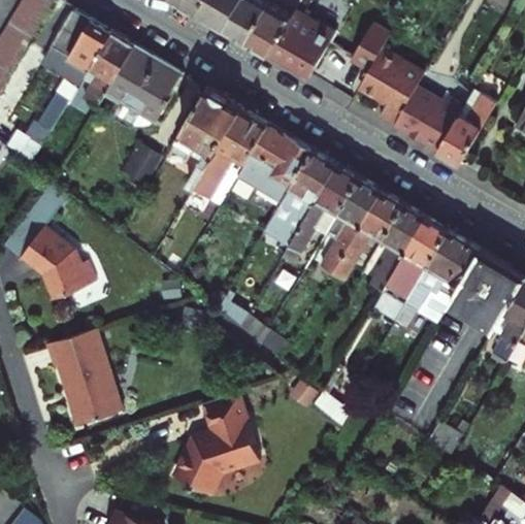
[(0,90),(53,0),(24,0),(24,1),(0,40),(0,90)]
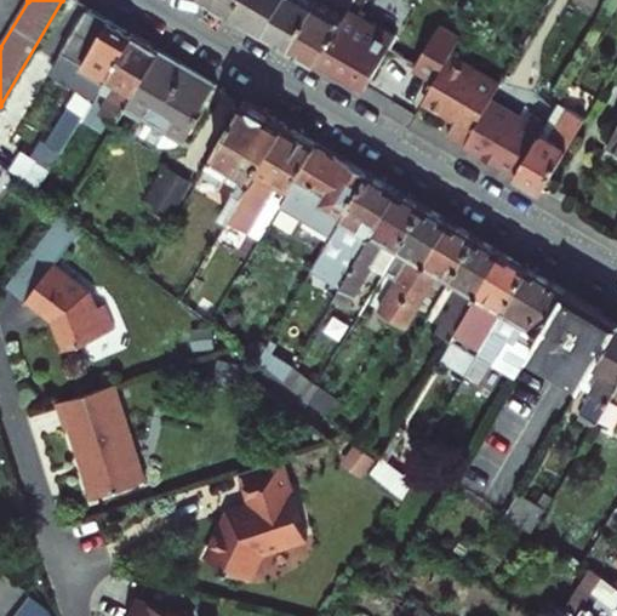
[(205,0),(230,15),(239,0),(205,0)]
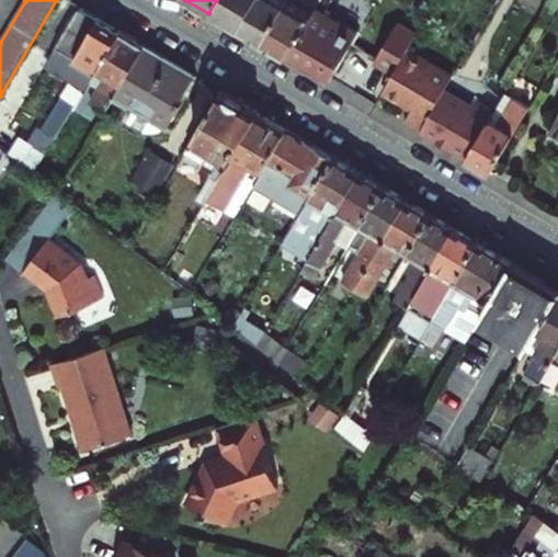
[(238,31),(255,0),(216,0),(208,13),(238,31)]
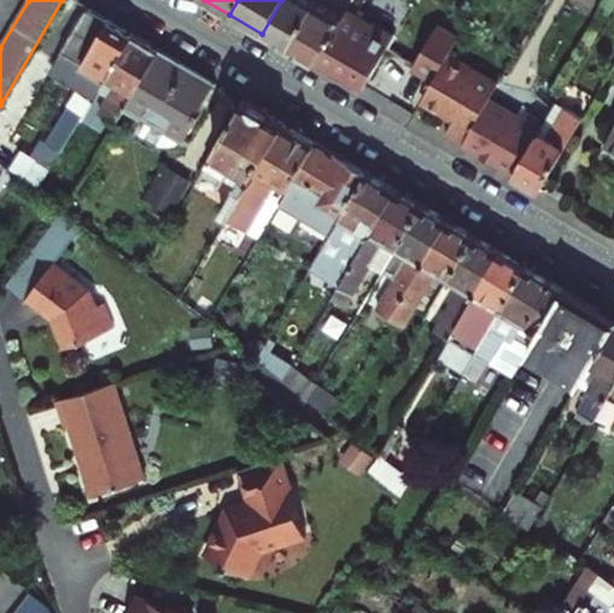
[(287,50),(315,1),(313,0),(281,0),(262,34),(287,50)]
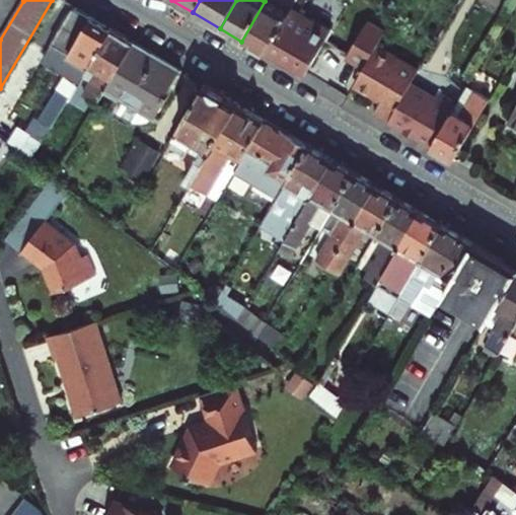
[(287,15),(265,1),(241,42),(264,55),(287,15)]
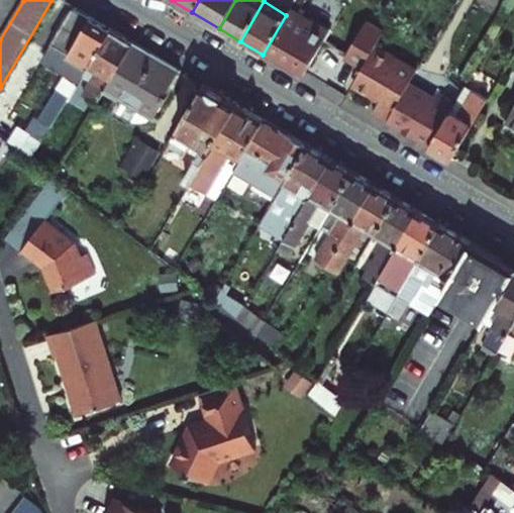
[(82,79),(110,32),(74,11),(53,46),(79,62),(72,74),(82,79)]
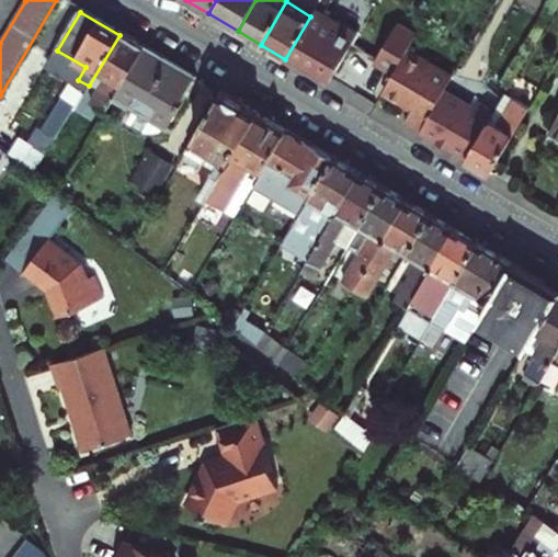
[(285,59),(322,81),(338,54),(344,57),(355,37),(339,26),(336,31),(310,16),(285,59)]
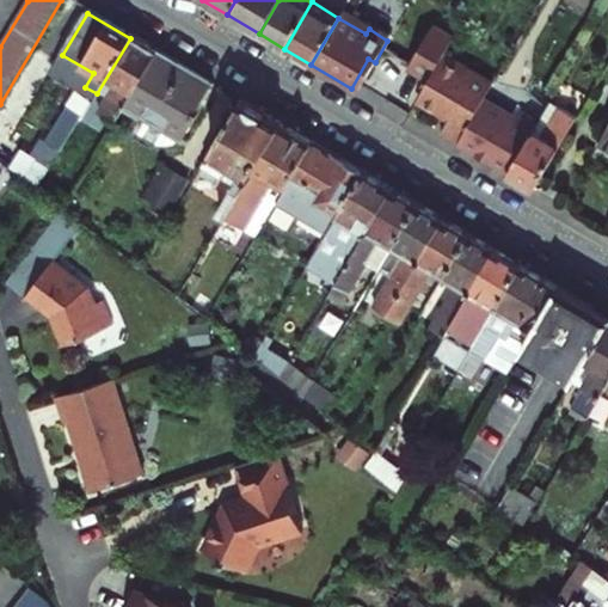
[(157,54),(130,38),(97,93),(109,100),(98,118),(112,128),(124,108),(157,54)]
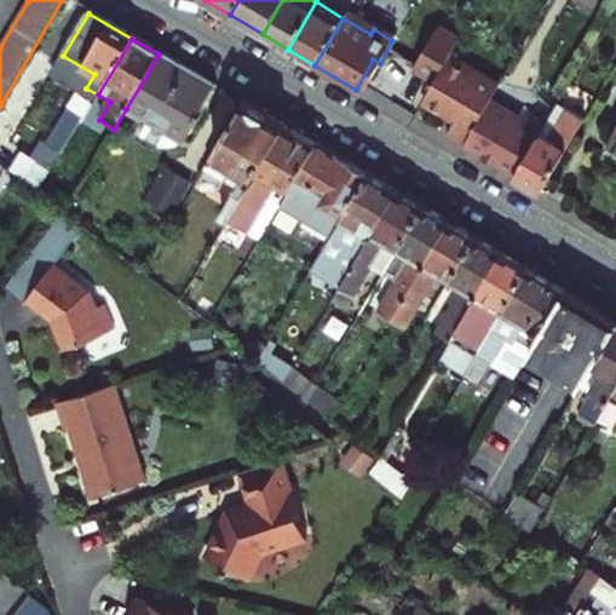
[(444,63),(424,51),(402,87),(422,99),(444,63)]
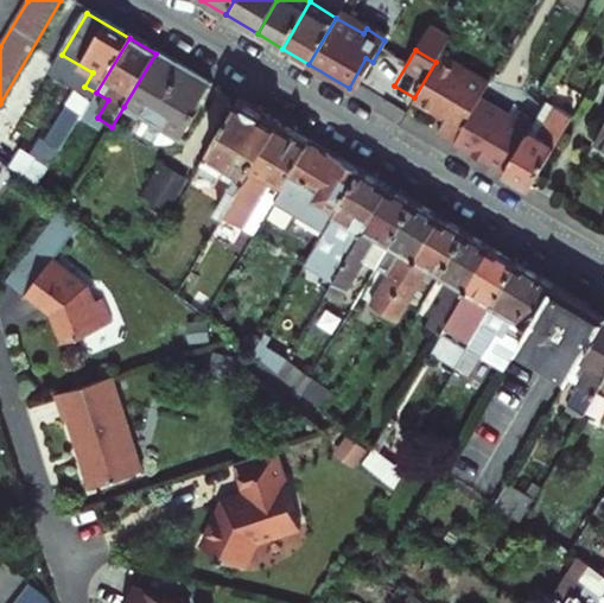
[(195,112),(209,87),(156,54),(124,107),(146,120),(150,119),(184,140),(199,115),(195,112)]
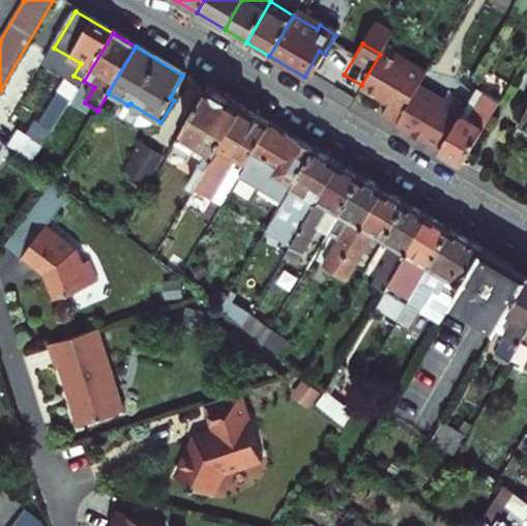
[(47,60),(74,76),(81,63),(54,48),(47,60)]
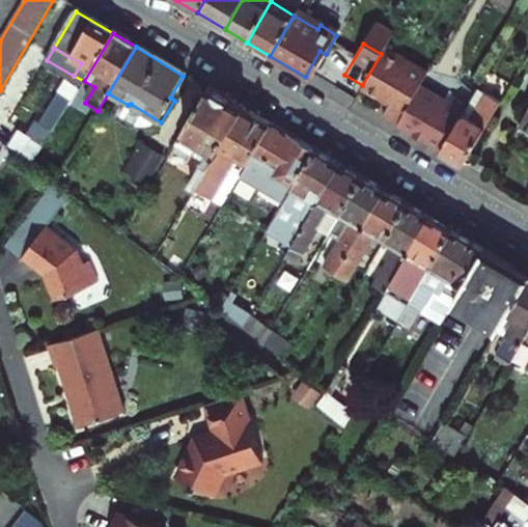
[(305,77),(310,79),(326,54),(320,51),(305,77)]
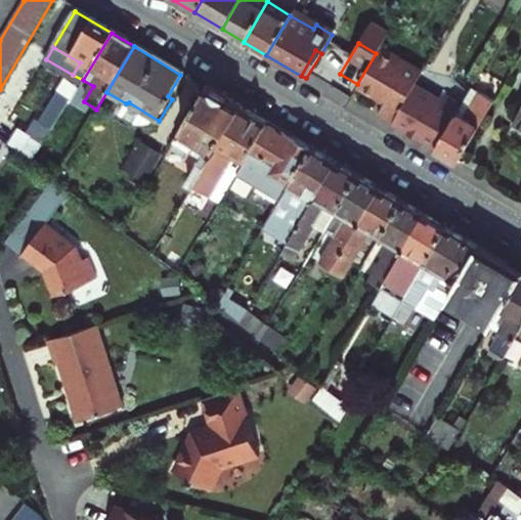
[(419,77),(377,51),(376,53),(357,84),(354,90),(381,105),(374,118),(388,127),(409,91),(419,77)]
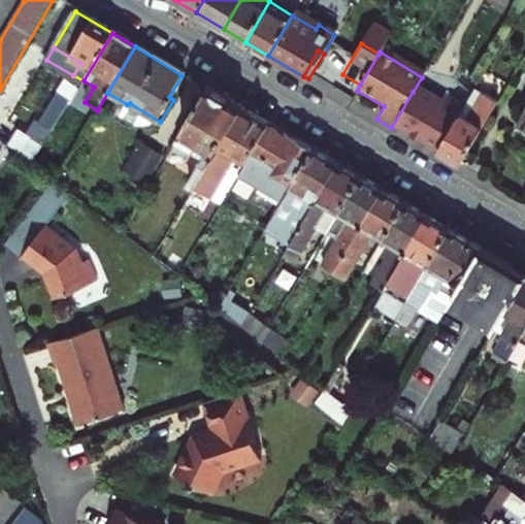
[(482,97),(494,105),(505,87),(492,79),(482,97)]
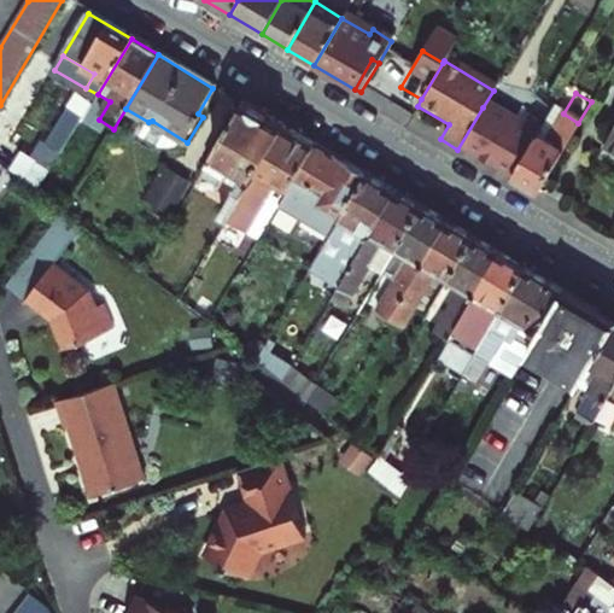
[(226,225),(282,129),(243,106),(212,159),(246,179),(221,221),(226,225)]
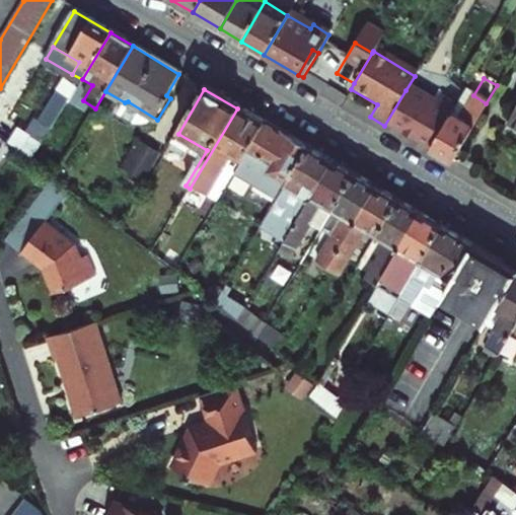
[(433,105),(406,90),(384,126),(412,142),(433,105)]
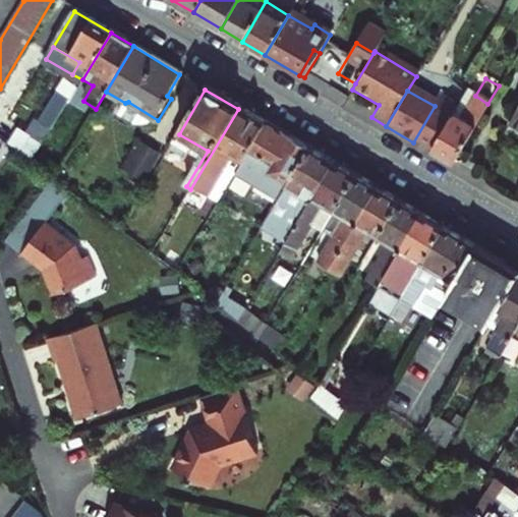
[(452,115),(429,152),(452,165),(487,104),(475,96),(461,120),(452,115)]
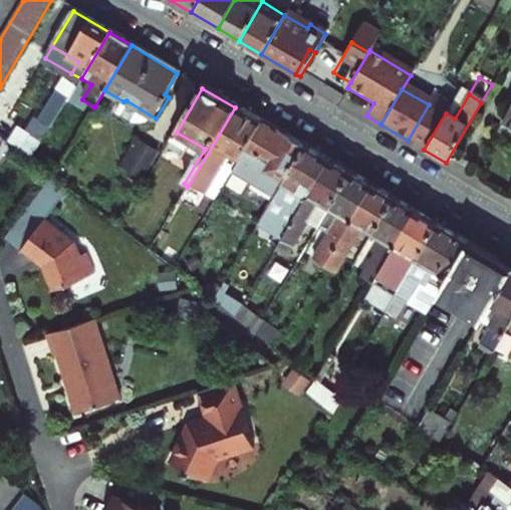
[(0,120),(10,103),(0,96),(0,120)]
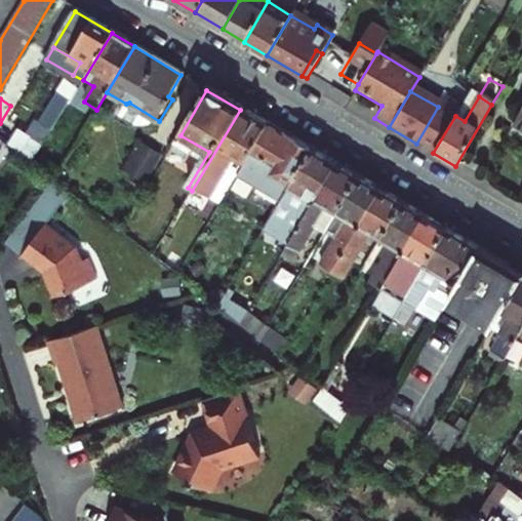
[(416,144),(433,153),(455,116),(438,107),(416,144)]
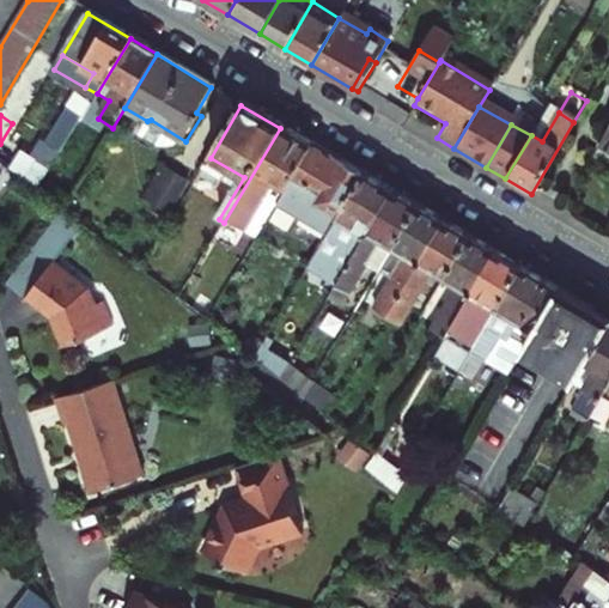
[(608,125),(596,149),(608,156),(608,125)]
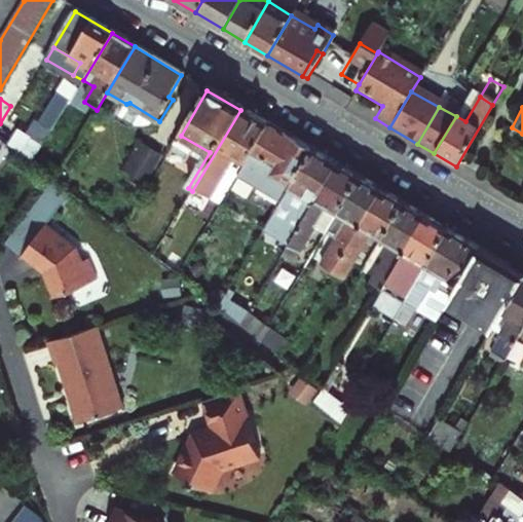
[(244,162),(266,125),(240,110),(192,191),(209,200),(233,157),(244,162)]
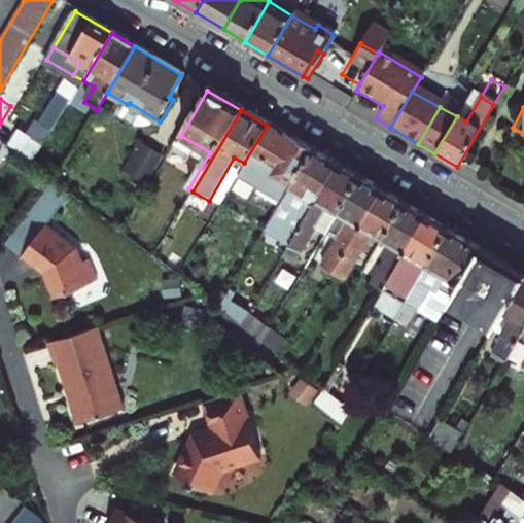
[(236,177),(280,204),(291,185),(311,151),(267,126),(244,163),(236,177)]
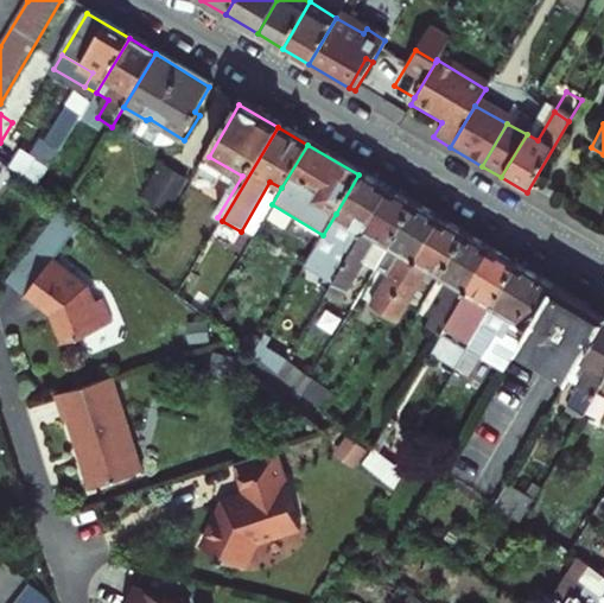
[(160,169),(145,195),(171,209),(185,184),(160,169)]
